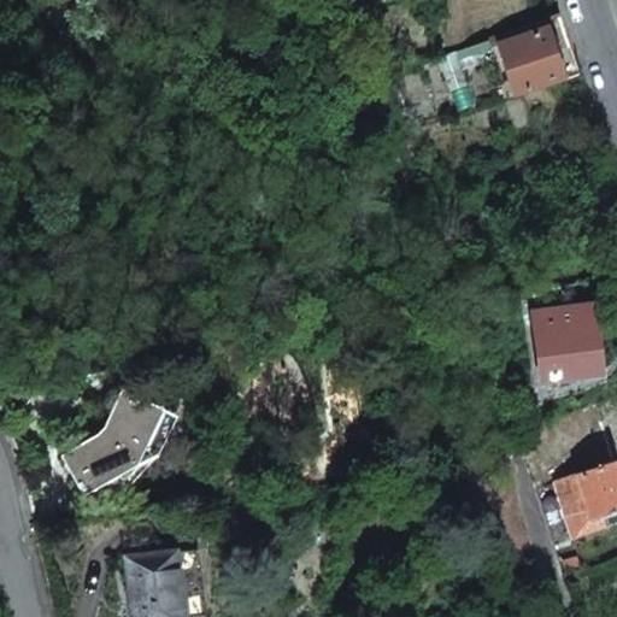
[(499,45),(515,95),(564,78),(547,29),(499,45)]
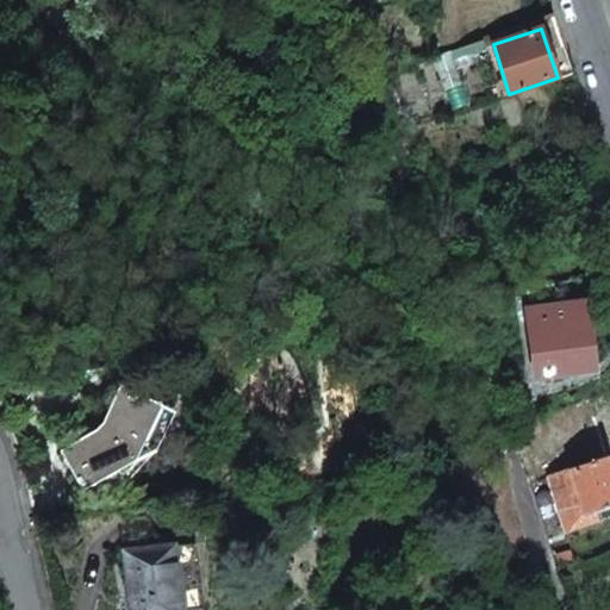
[(449,50),(455,68),(489,57),(484,41),(449,50)]
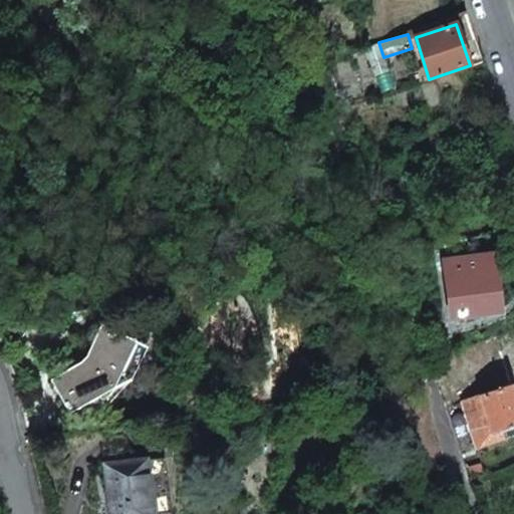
[(445,262),(453,316),(498,310),(490,257),(445,262)]
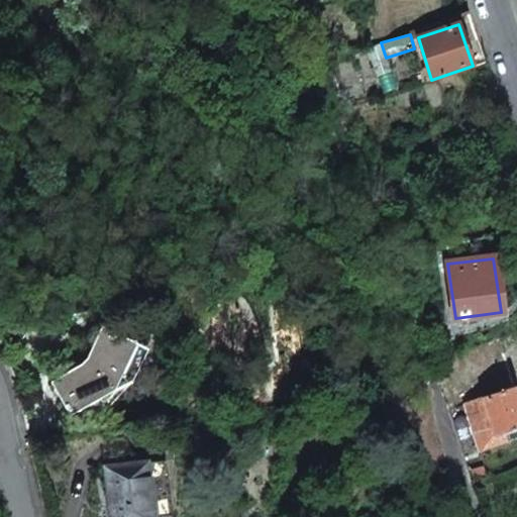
[(50,382),(70,416),(114,390),(137,343),(101,327),(87,358),(82,365),(50,382)]
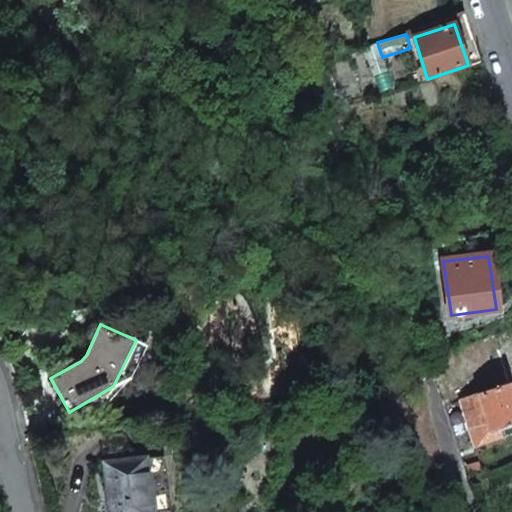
[(461,399),(476,448),(503,438),(499,427),(511,423),(511,391),(509,382),(461,399)]
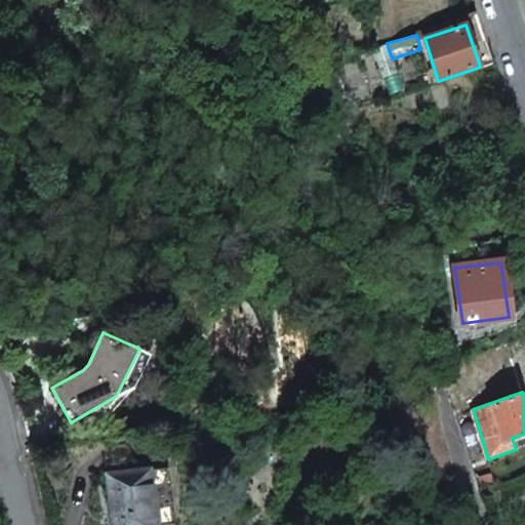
[(107,475),(112,524),(155,524),(149,470),(107,475)]
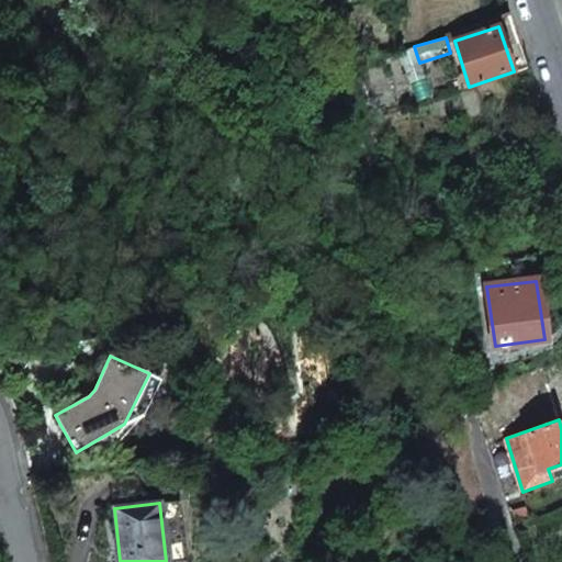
All buildings are outlined.
